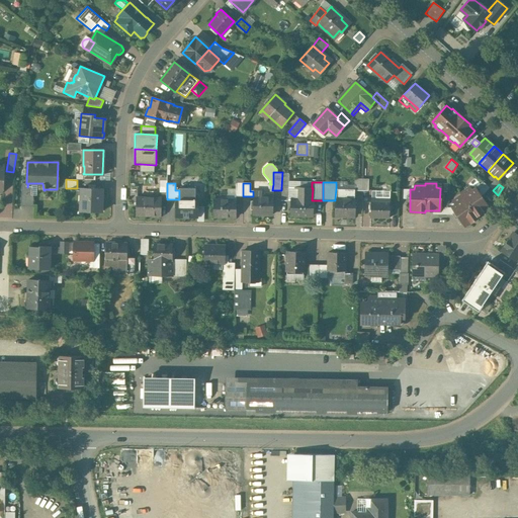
[(27,187),(21,187),(20,199),(20,206),(32,206),(33,200),(32,194),(27,194),(27,187)]
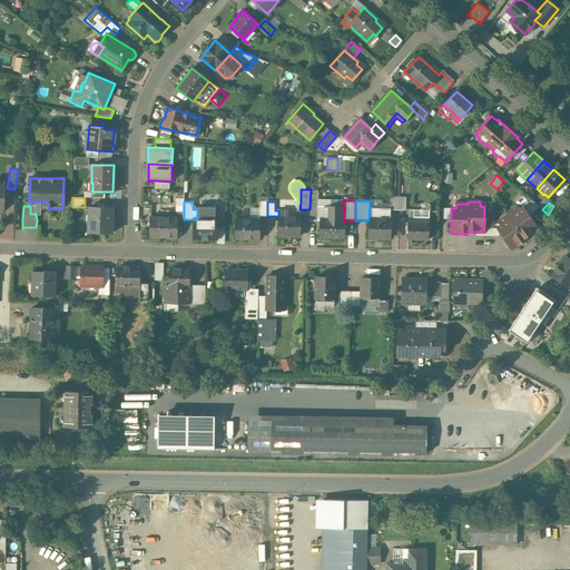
[(343,207),(330,206),(328,219),(343,220),(344,207),(343,207)]
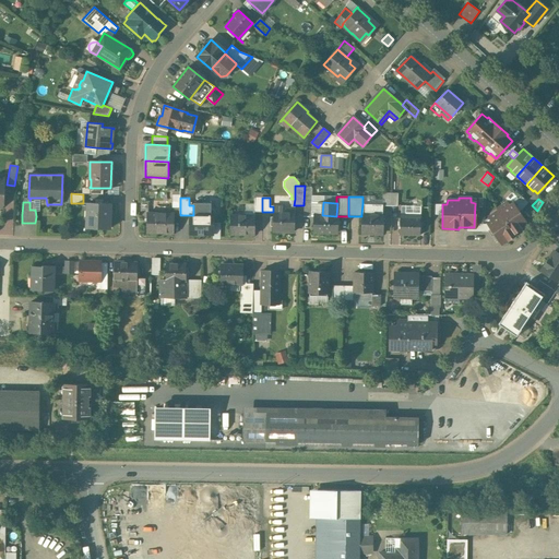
[(507,202),(497,210),(498,211),(488,217),(491,221),(487,224),(501,244),(514,235),(513,233),(526,224),(513,203),(509,206),(507,202)]
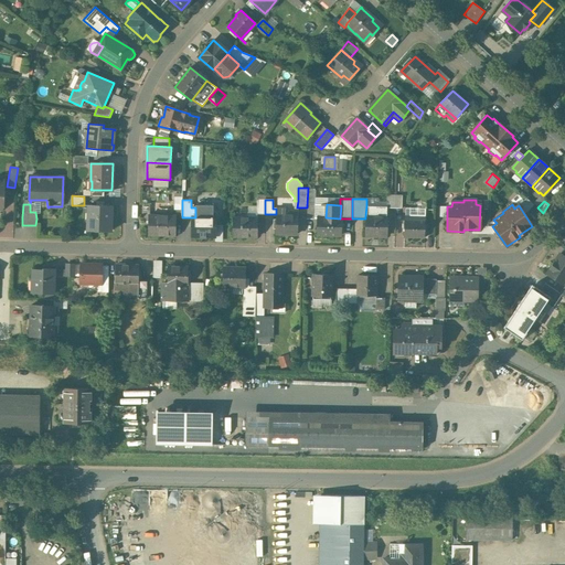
[(112,205),(88,205),(87,231),(110,231),(112,205)]
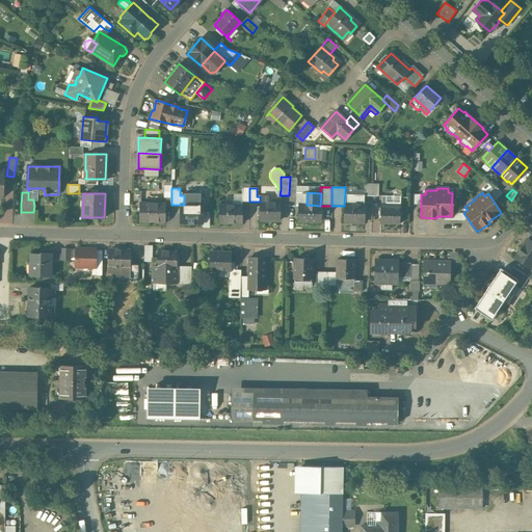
[(201,193),(184,193),(184,195),(184,205),(201,205),(201,193)]
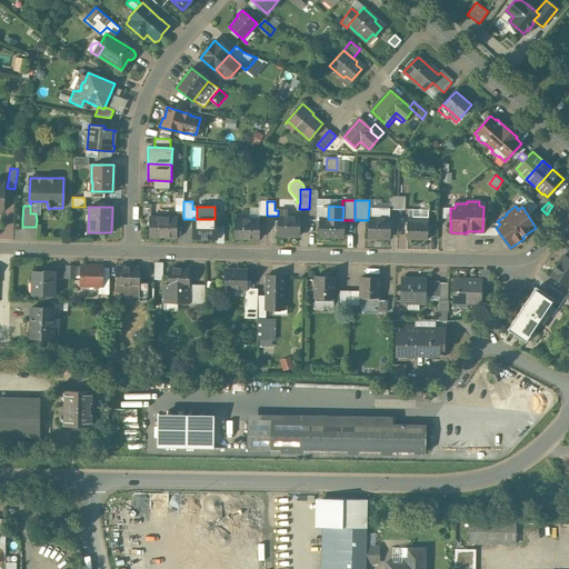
[(278,216),(278,236),(299,236),(299,213),(287,213),(287,216),(278,216)]
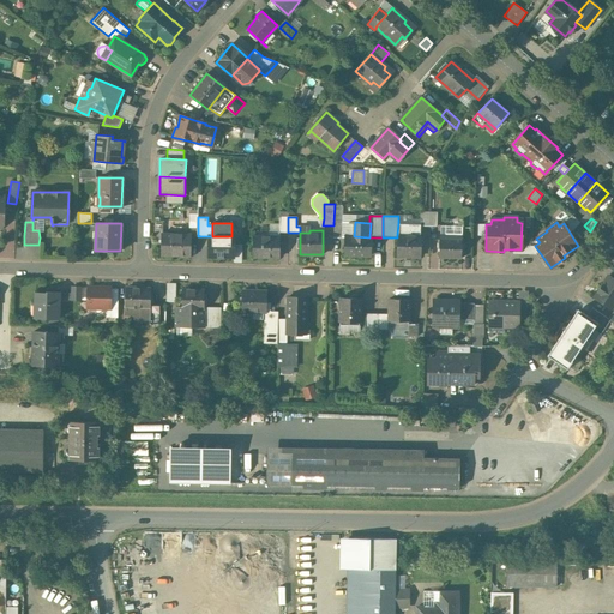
[(188,235),(162,234),(161,256),(190,256),(191,236),(191,235),(188,235)]
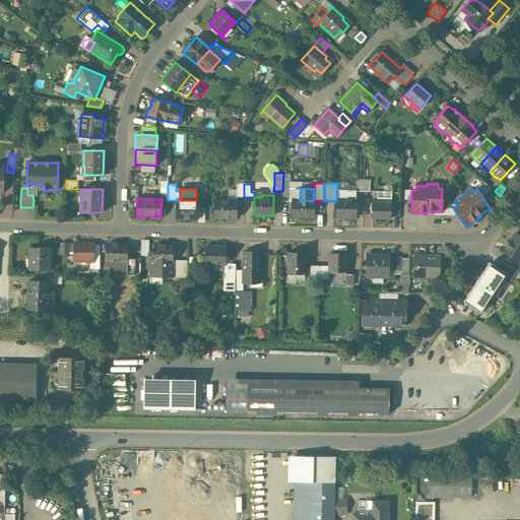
[(356,199),(336,199),(336,201),(336,217),(355,217),(356,199)]
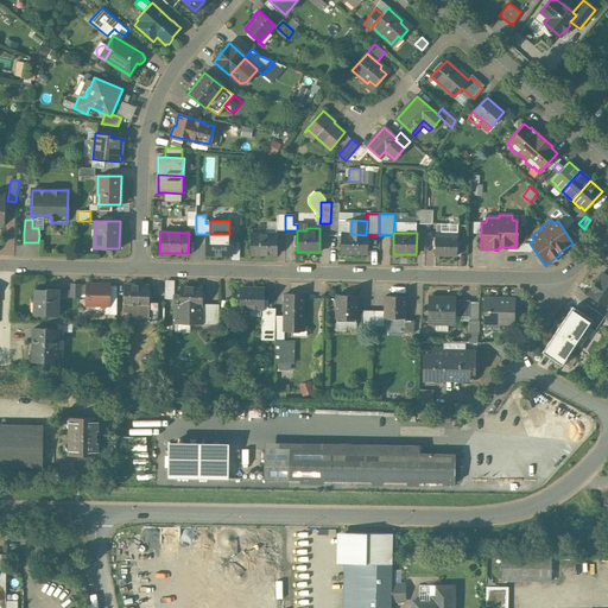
[(210,234),(207,234),(207,254),(232,254),(232,234),(229,234),(210,234)]
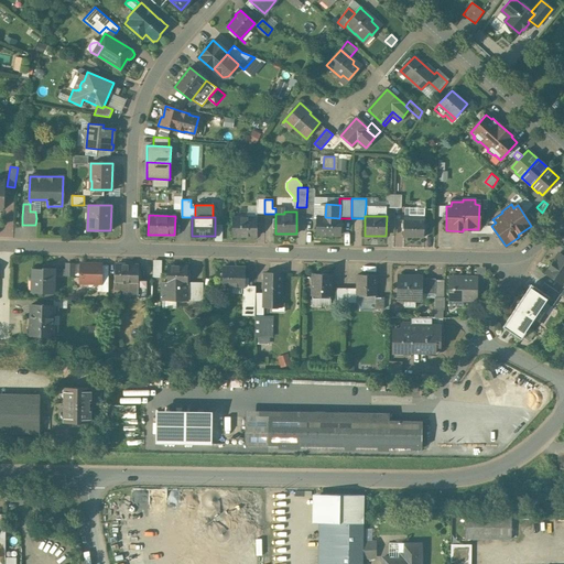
[(257,217),(232,217),(232,237),(257,237),(257,217)]
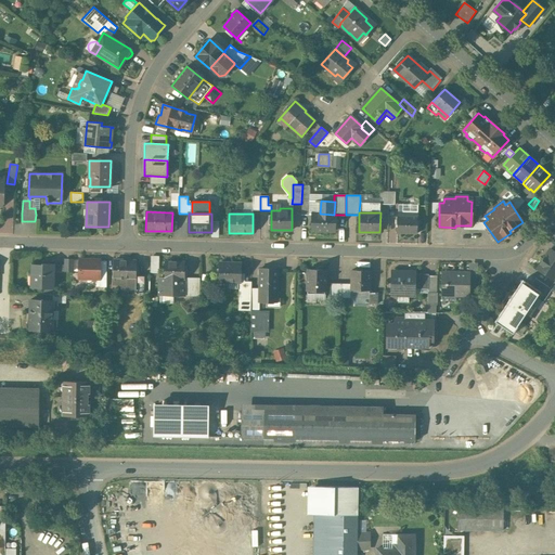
[(320,214),(312,214),(311,231),(334,231),(335,215),(334,215),(320,214)]
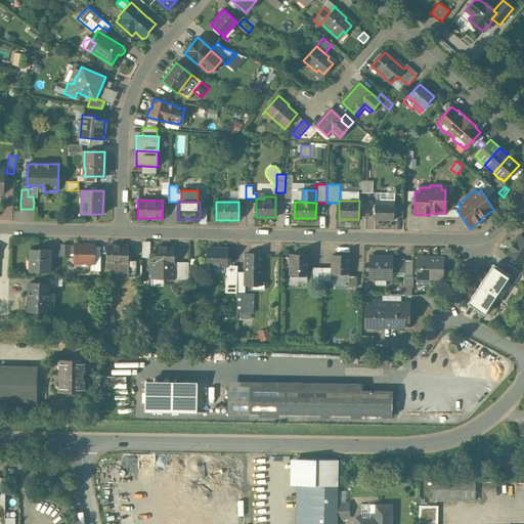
[(393,205),(375,204),(375,219),(393,220),(393,205)]
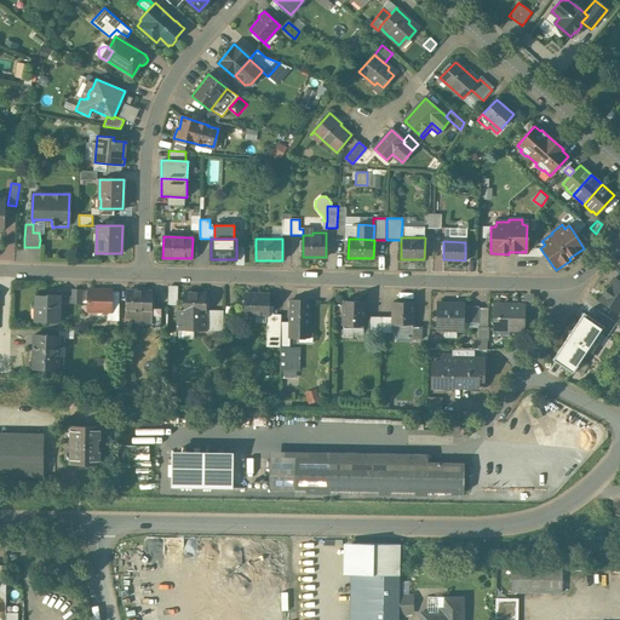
[(619,282),(614,279),(600,299),(616,311),(619,305),(619,282)]
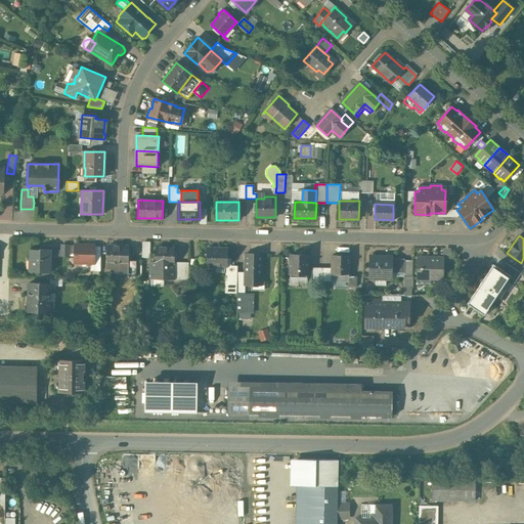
[(143,241),(143,257),(150,257),(151,242),(143,241)]
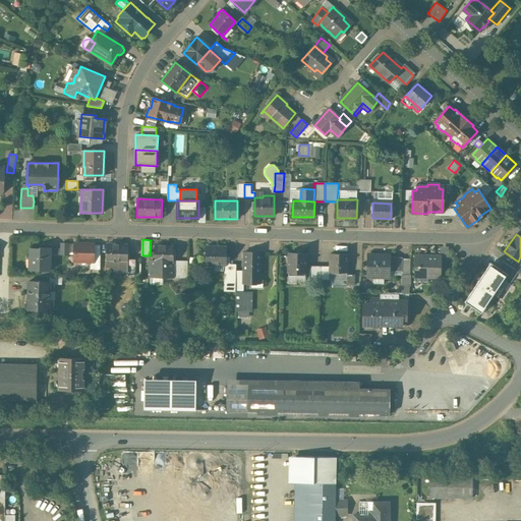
[(94,244),(74,243),(73,262),(94,262),(94,258),(94,245),(94,244)]
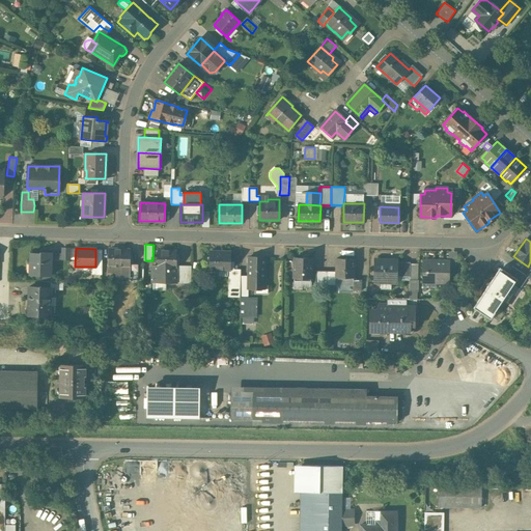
[(130,250),(108,249),(108,266),(116,266),(130,267),(130,263),(130,250)]
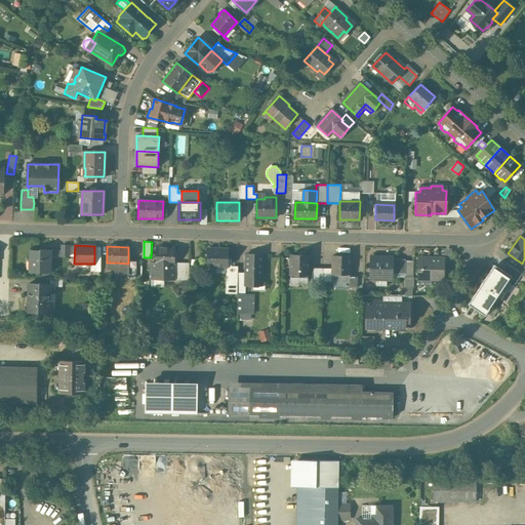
[(174,248),(156,247),(156,264),(174,265),(174,263),(174,248)]
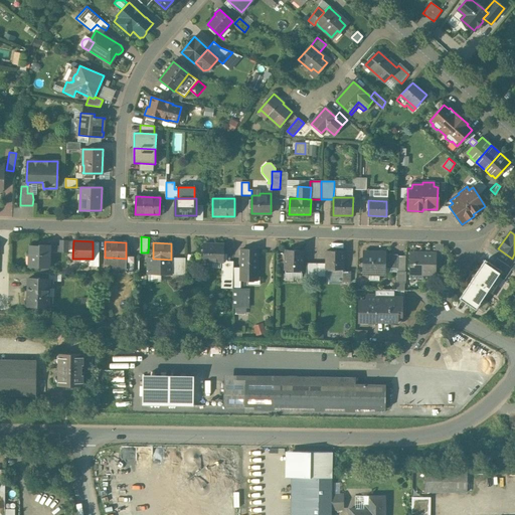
[(50,245),(39,244),(39,245),(29,245),(29,254),(28,254),(28,255),(29,255),(29,266),(28,266),(28,267),(49,268),(50,245)]
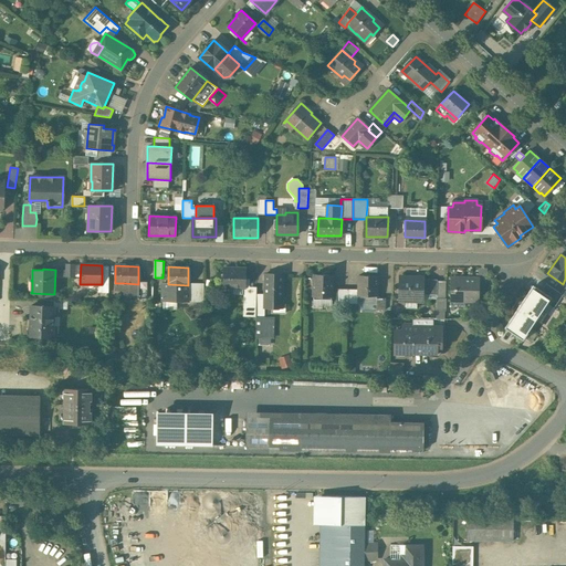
[(245,269),(223,269),(223,287),(245,287),(245,269)]
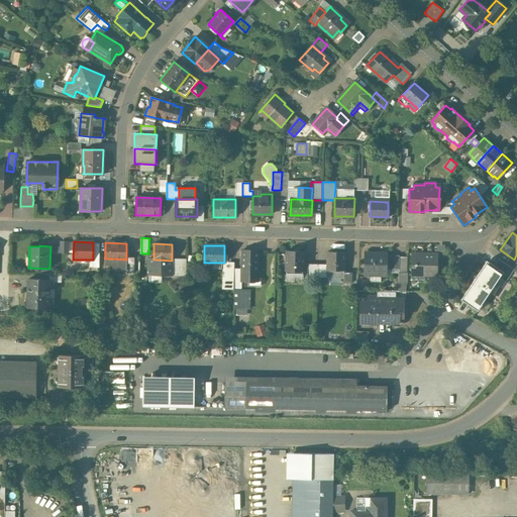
[(257,250),(242,250),(241,270),(241,279),(256,279),(257,250)]
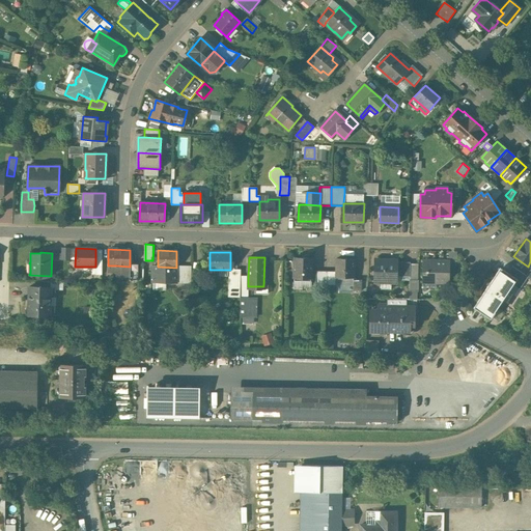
[(311,258),(294,257),(294,278),(302,278),(302,280),(311,281),(311,258)]
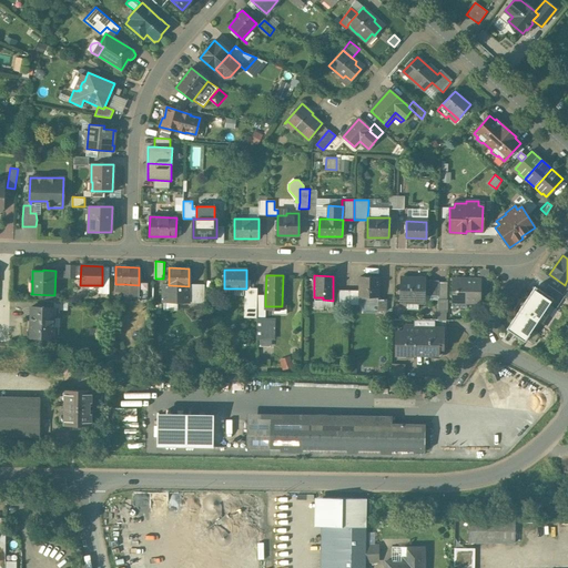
[(378,277),(359,276),(359,290),(359,296),(378,297),(378,277)]
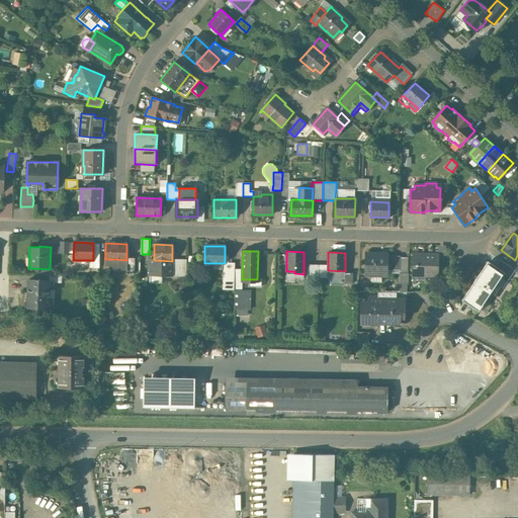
[(377,253),(367,253),(367,267),(365,268),(365,273),(367,275),(371,275),(371,282),(380,282),(380,273),(386,274),(386,269),(386,255),(386,254),(385,254),(385,255),(379,255),(377,253)]
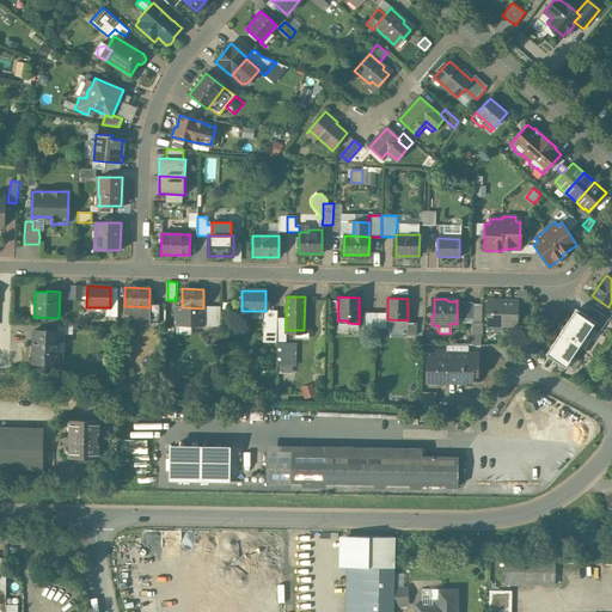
[(472,303),(457,301),(457,318),(472,318),(472,303)]
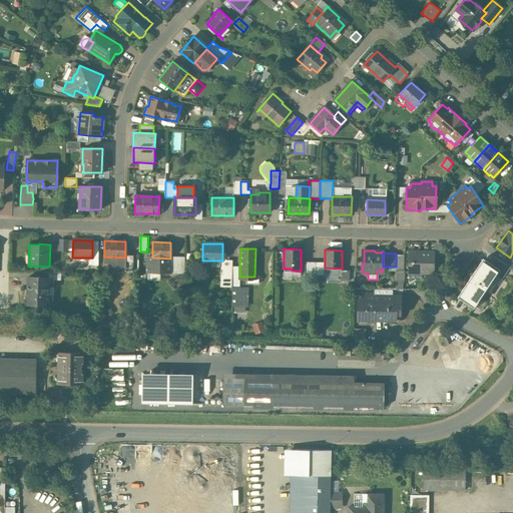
[(434,252),(409,252),(408,273),(433,273),(433,269),(434,257),(434,252)]
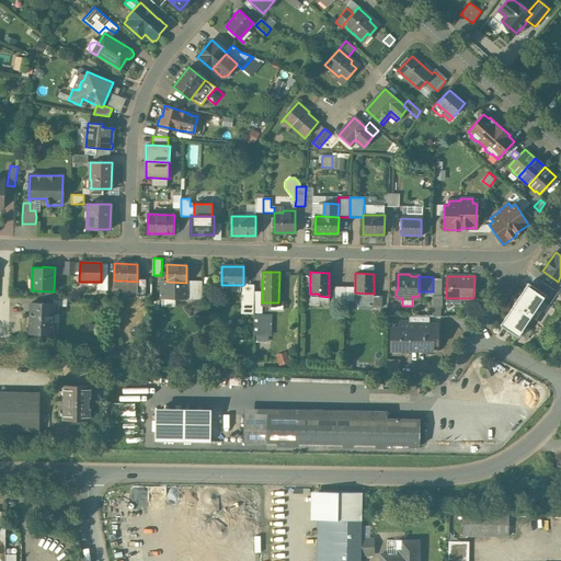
[(151,278),(137,278),(137,282),(136,293),(136,297),(151,297),(151,278)]
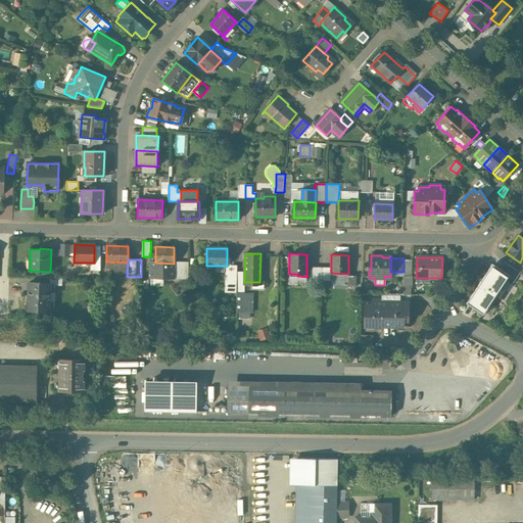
[(128,263),(114,262),(114,273),(127,273),(128,263)]
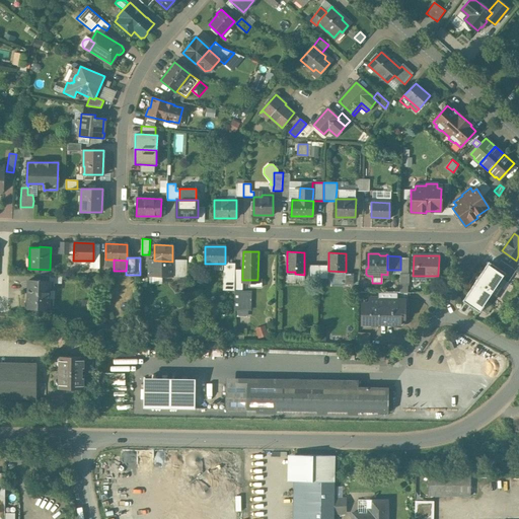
[(172,260),(172,262),(154,261),(149,261),(149,276),(151,276),(151,277),(152,277),(152,276),(170,276),(170,277),(186,277),(186,274),(173,275),(174,260),(172,260)]
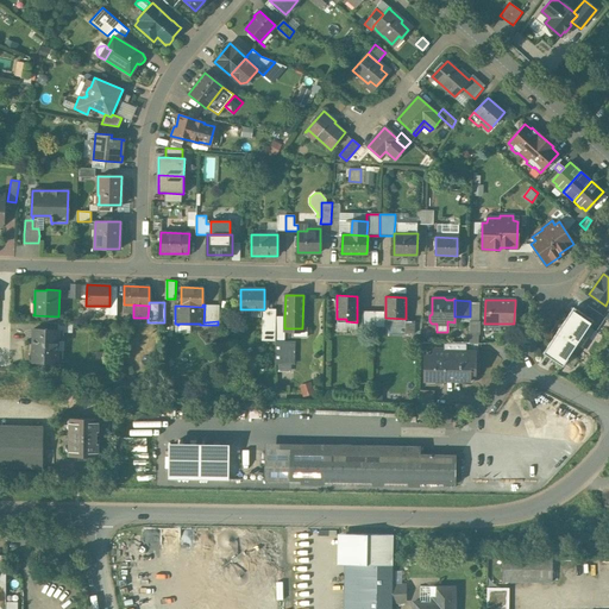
[(219,305),(205,305),(203,322),(218,321),(219,305)]
